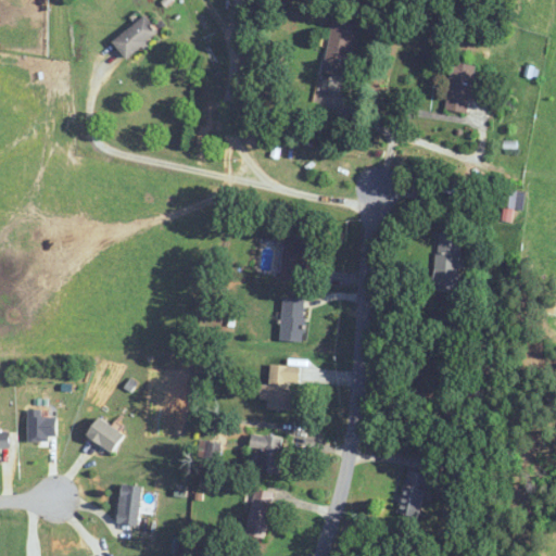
[(114,43),(128,60),(160,33),(144,16),(114,43)]
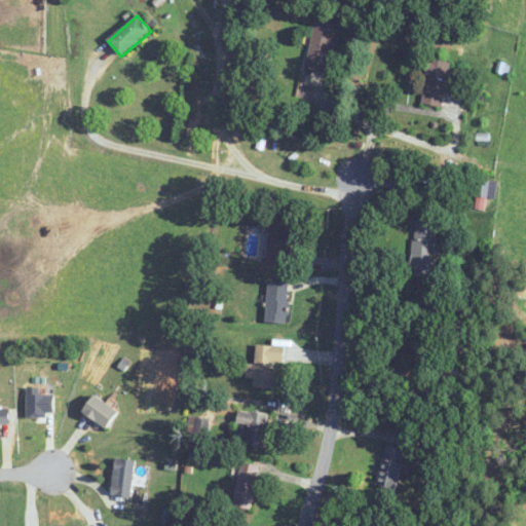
[(306,69),(328,73),(337,23),(315,19),(306,69)]
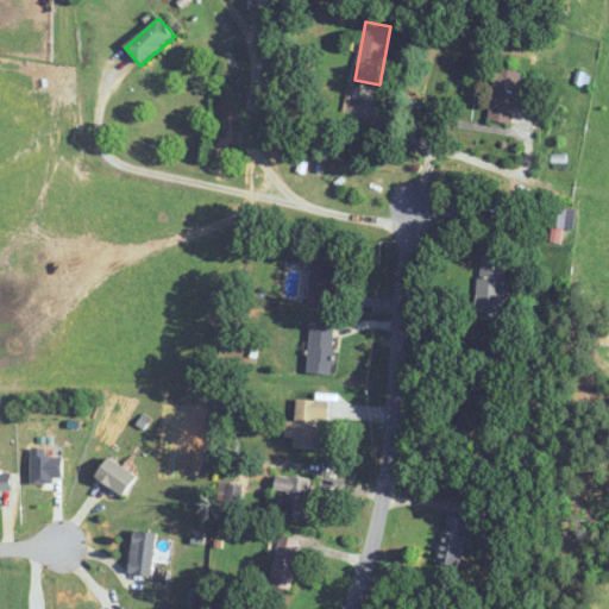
[(515,124),(521,71),(495,69),(489,121),(515,124)]
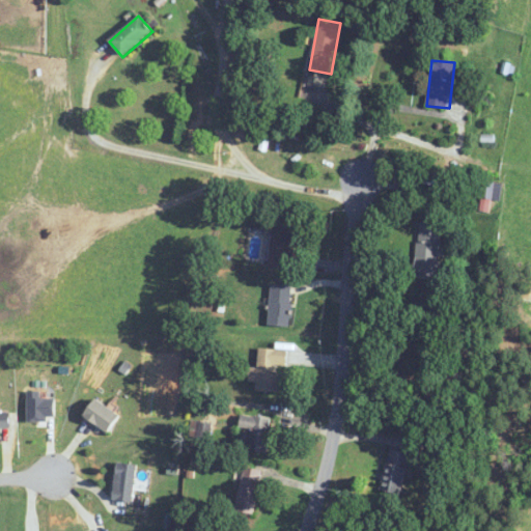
[(271,261),(291,261),(294,216),(272,216),(271,261)]
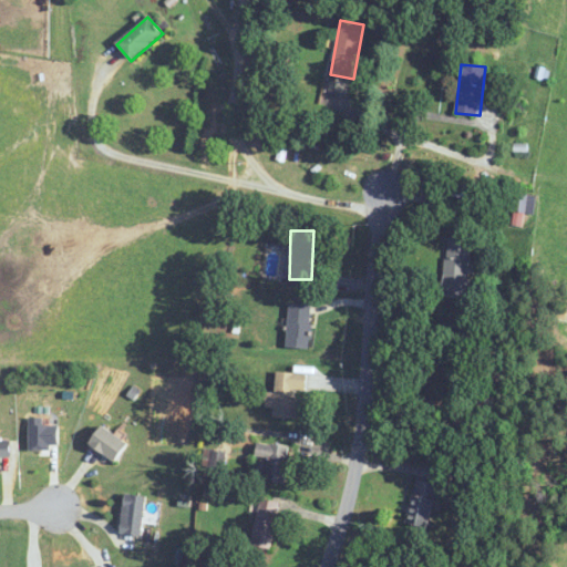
[(473,238),(447,236),(441,295),(466,298),(473,238)]
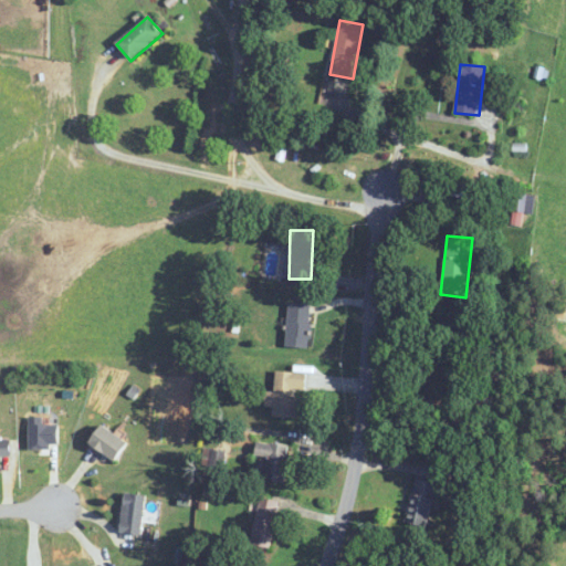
[(310,303),(286,303),(286,347),(310,347),(310,303)]
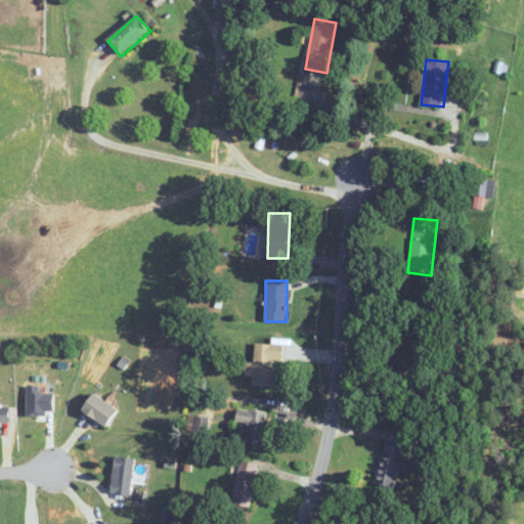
[(253,385),(277,387),(278,369),(272,369),(272,360),(285,361),(286,345),(256,343),(254,362),(247,362),(246,376),(253,376),(253,385)]
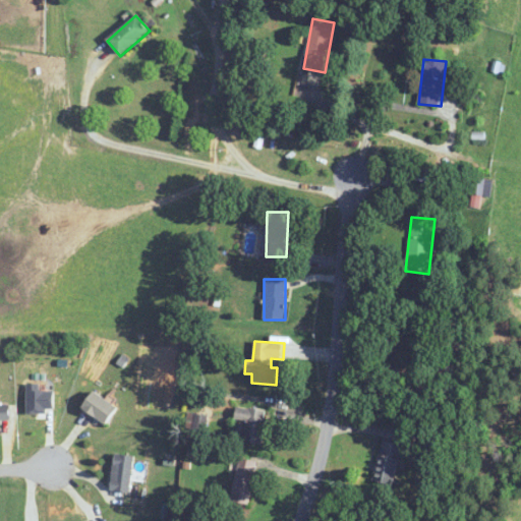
[(117,407),(95,390),(82,406),(105,423),(117,407)]
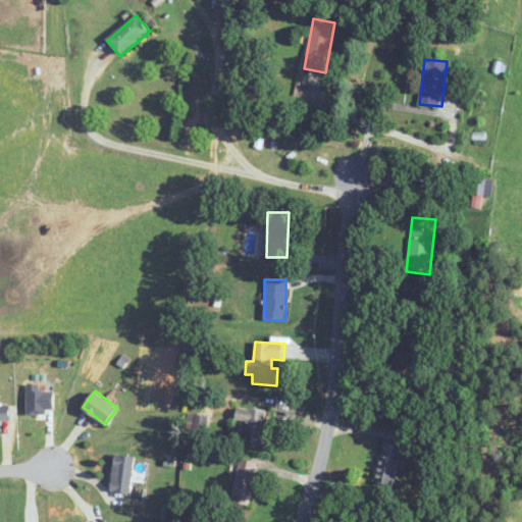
[(0,425),(9,426),(9,406),(0,405),(0,425)]
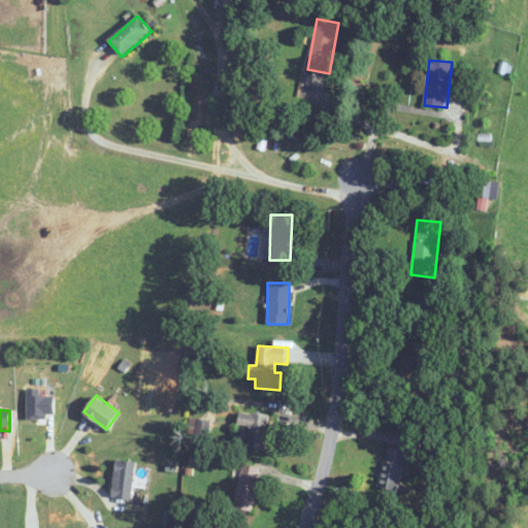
[(248,448),(266,450),(269,416),(239,413),(238,425),(250,426),(248,448)]
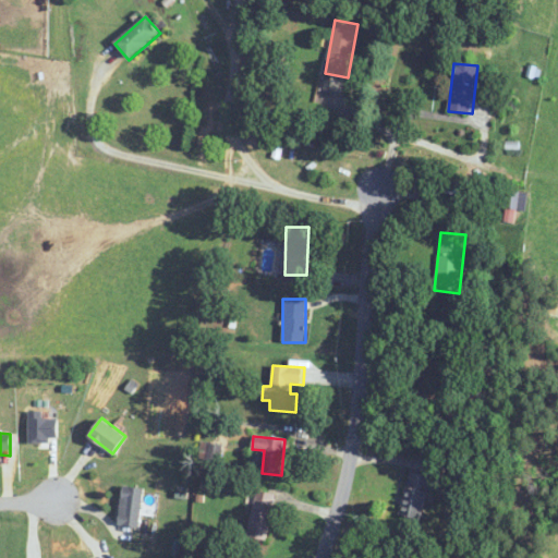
[(400,514),(422,519),(431,475),(409,471),(400,514)]
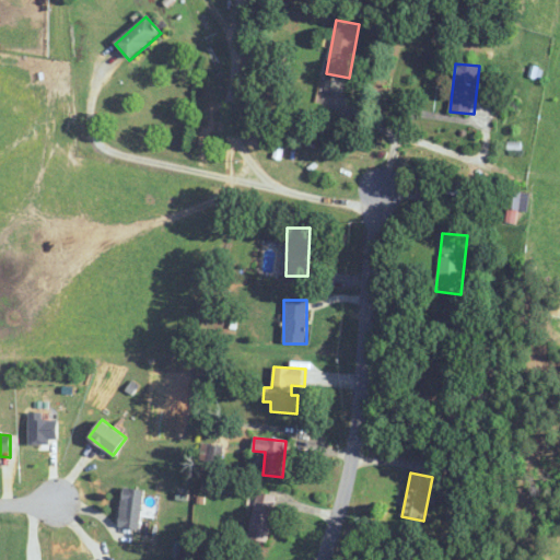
[(118,525),(139,528),(144,489),(124,487),(118,525)]
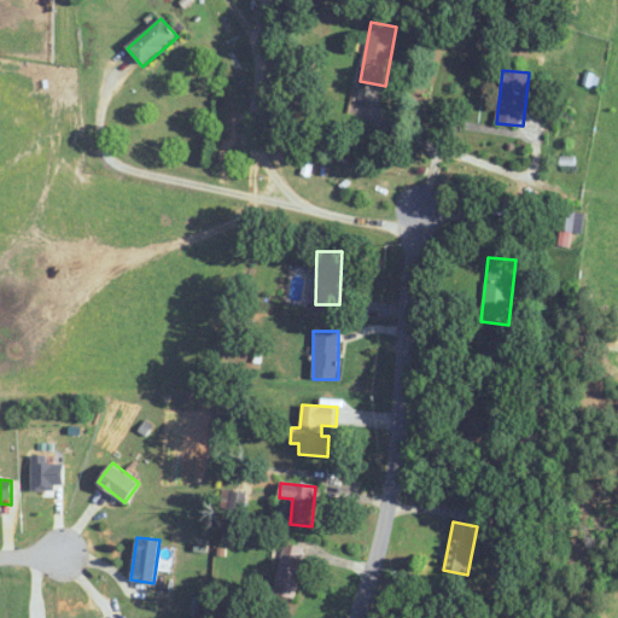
[(275,596),(298,600),(304,546),(281,543),(275,596)]
